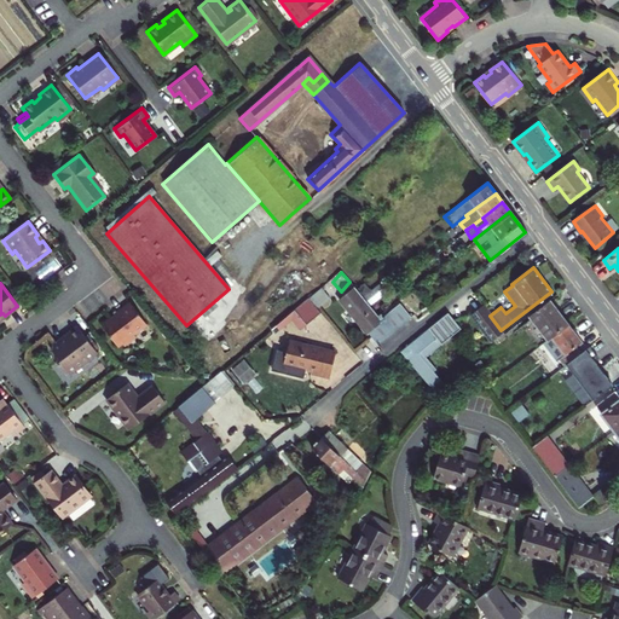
[(376,316),(353,287),(337,299),(365,334),(368,333),(376,343),(391,333),(376,316)]
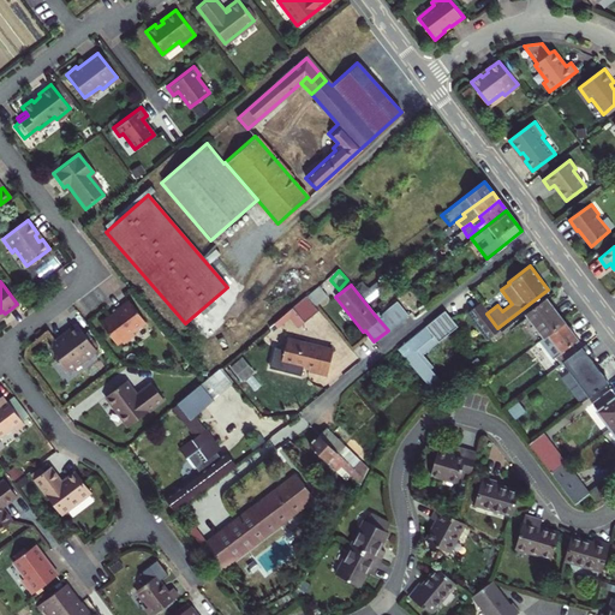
[(327,297),(317,286),(305,296),(315,306),(327,297)]
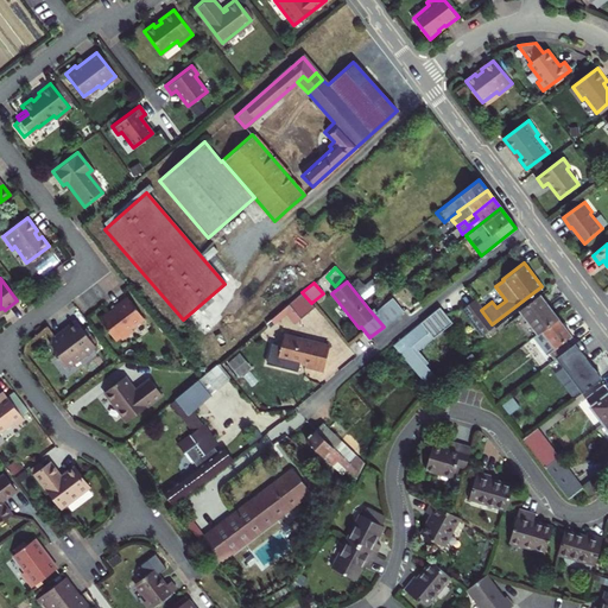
[(287,304),(299,318),(306,312),(314,306),(311,303),(302,292),(287,304)]
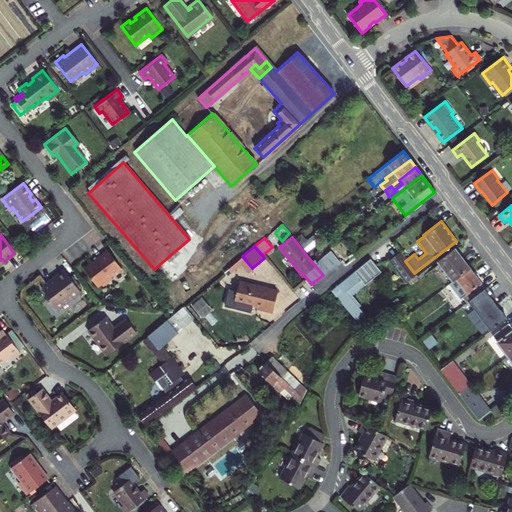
[(454,248),(437,260),(453,282),(470,269),(454,248)]
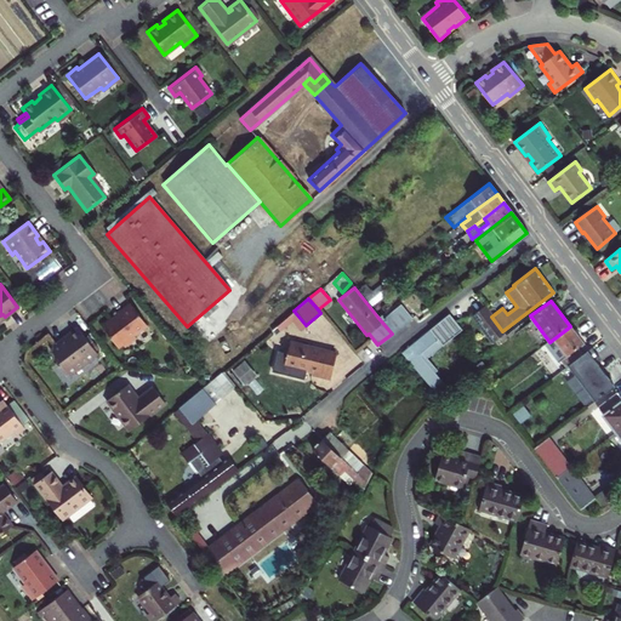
[(115,314),(101,325),(117,347),(121,343),(123,346),(135,337),(132,335),(146,325),(129,302),(114,313),(115,314)]
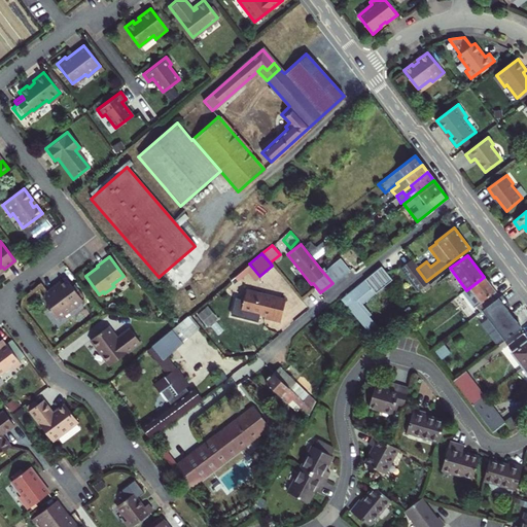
[(320,269),(332,283),(349,270),(339,257),(325,269),(323,266),(320,269)]
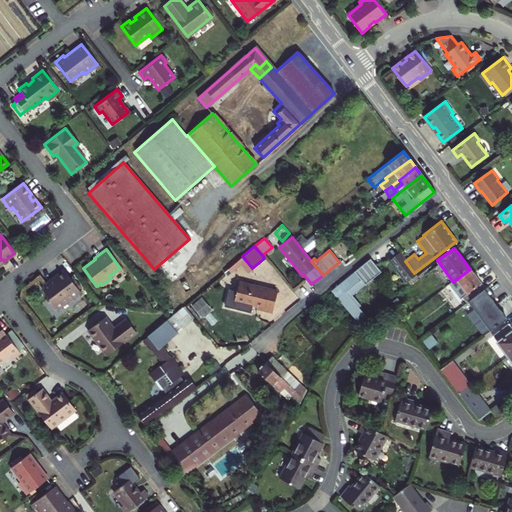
[(405,261),(398,252),(388,259),(405,282),(415,274),(414,273),(405,261)]
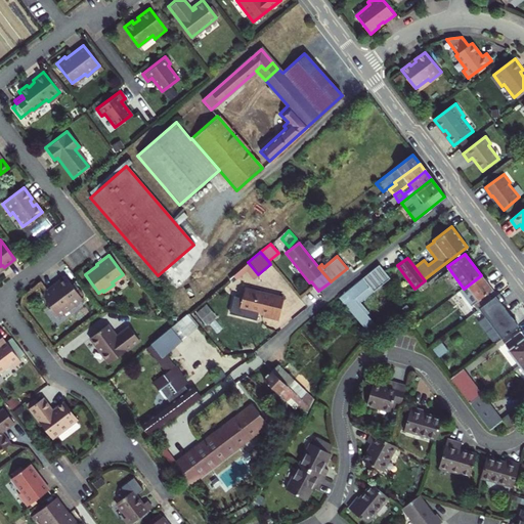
[(379,264),(338,297),(366,330),(375,322),(366,314),(368,312),(358,300),(372,290),(373,291),(389,277),(379,264)]
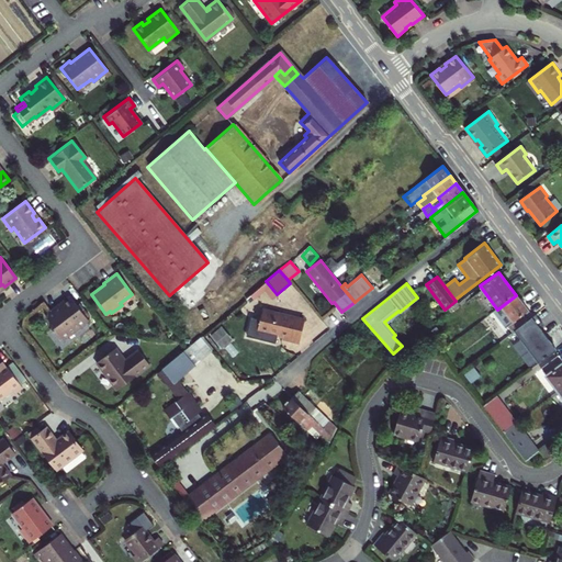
[(528,311),(516,295),(497,310),(493,313),(505,328),(507,327),(512,333),(513,332),(527,321),(523,315),(528,311)]
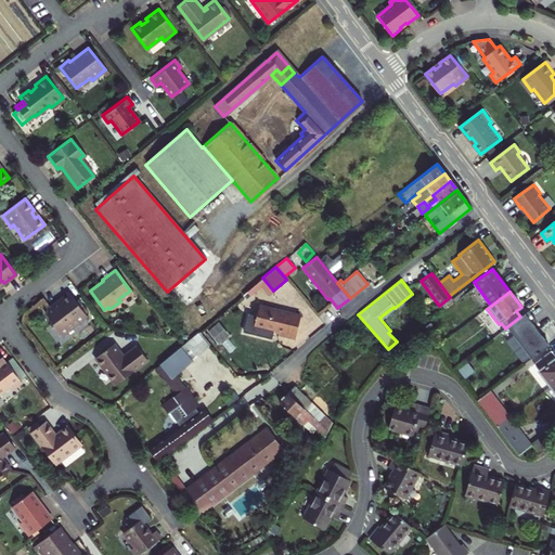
[(54,307),(51,307),(46,306),(50,321),(49,324),(59,337),(76,324),(80,324),(85,321),(85,318),(86,317),(67,293),(59,299),(61,302),(54,307)]
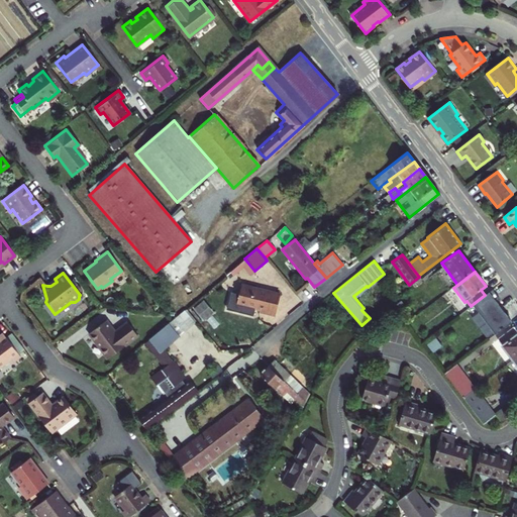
[(229,291),(225,308),(251,315),(253,307),(264,310),(263,312),(273,314),(278,293),(240,284),(238,293),(229,291)]
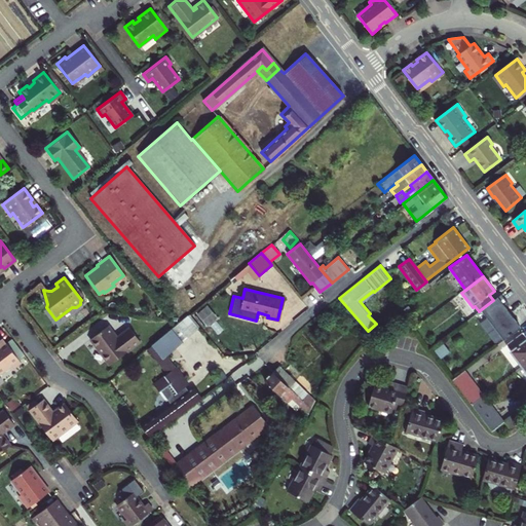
[(493,300),(480,310),(503,341),(520,328),(504,307),(508,304),(500,295),(493,300)]
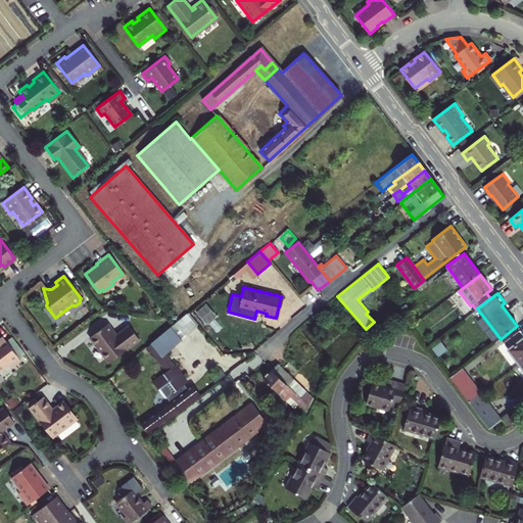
[(204,305),(196,312),(204,322),(212,315),(204,305)]
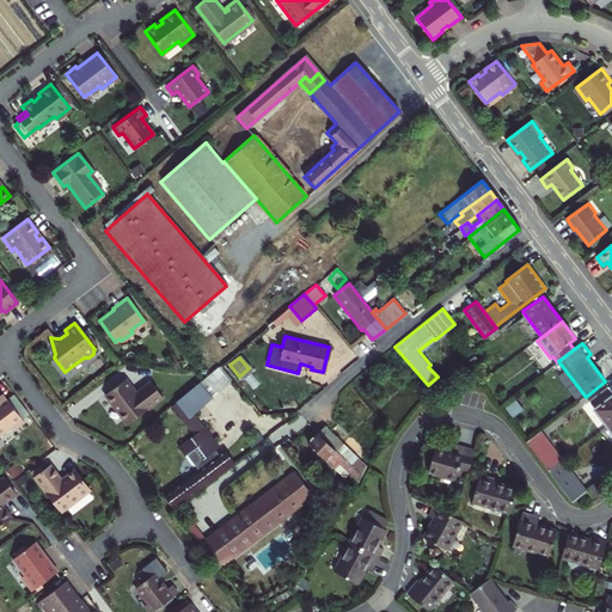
[(199,381),(212,397),(232,379),(220,365),(199,381)]
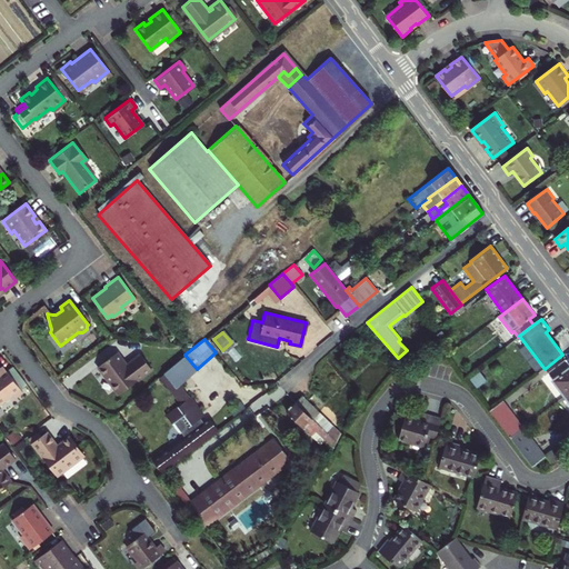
[(120,363),(123,361),(116,351),(97,367),(117,393),(151,368),(140,352),(126,365),(123,366),(120,363)]
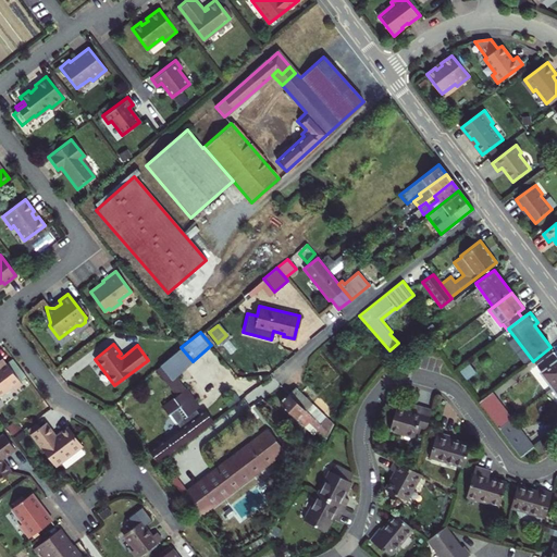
[(193,361),(181,347),(160,364),(172,379),(174,378),(193,361)]
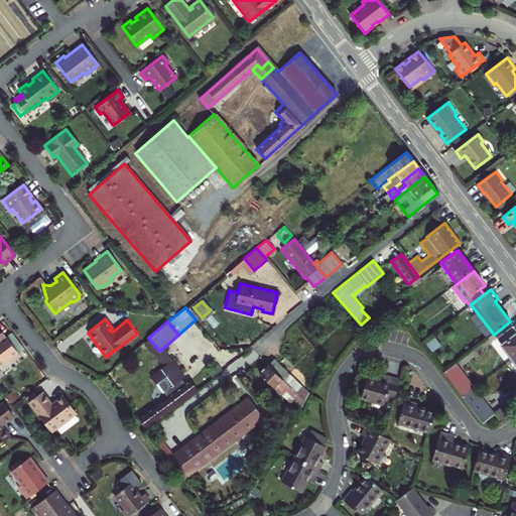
[(496,340),(511,360),(515,356),(515,332),(512,327),(496,340)]
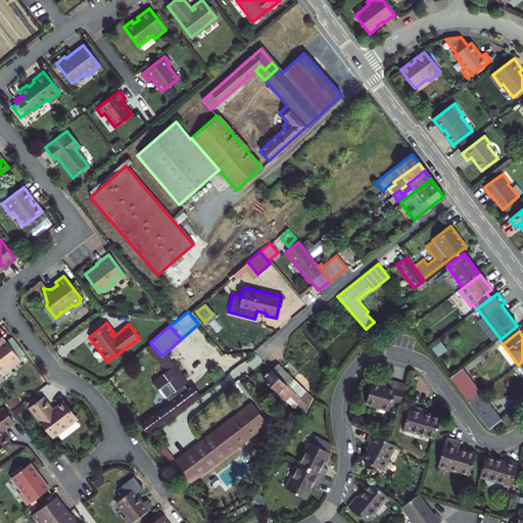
[(0,337),(0,370),(11,362),(13,365),(19,360),(18,358),(5,340),(2,336),(0,337)]
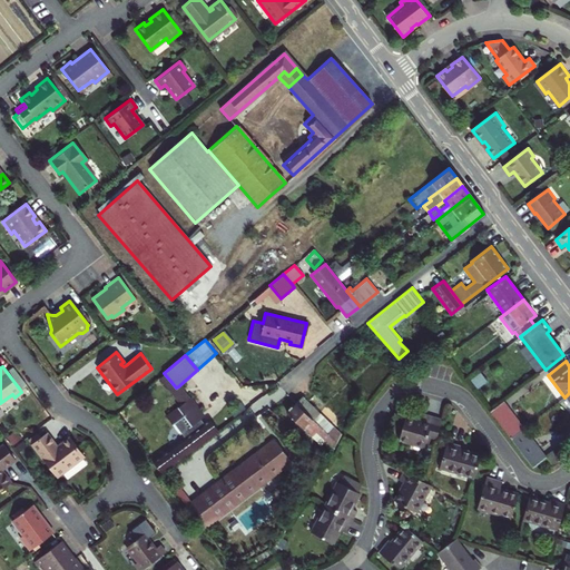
[(12,366),(6,371),(20,390),(27,384),(12,366)]
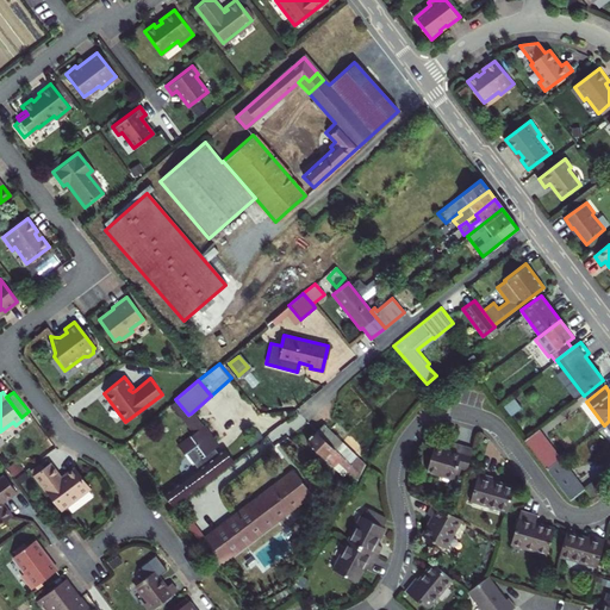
[(175,399),(170,404),(193,433),(201,427),(191,414),(188,415),(175,399)]
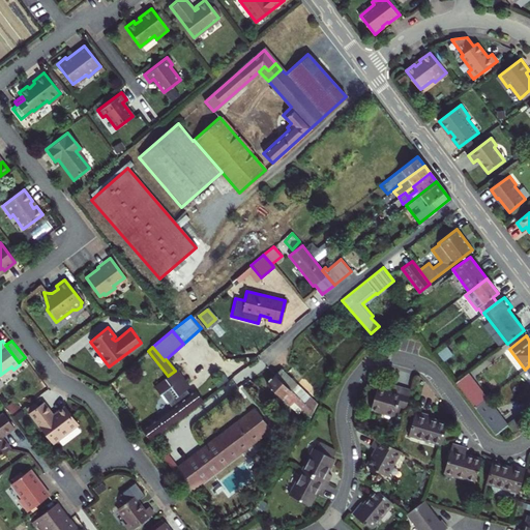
[(266,382),(289,405),(293,401),(299,407),(308,416),(317,403),(281,367),(266,382)]
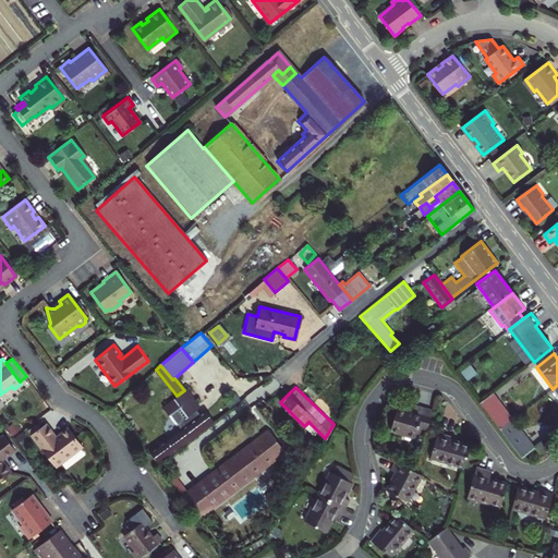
[(184,390),(177,396),(161,407),(174,425),(177,424),(180,428),(149,450),(157,461),(213,421),(205,410),(199,414),(196,416),(193,412),(196,410),(196,405),(185,389),(184,390)]
